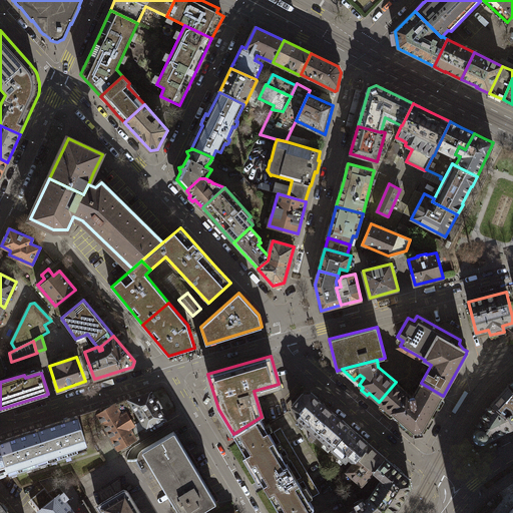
[(443,396),(421,383),(414,395),(411,396),(396,382),(379,402),(401,421),(414,432),(414,436),(424,434),(423,431),(443,396)]
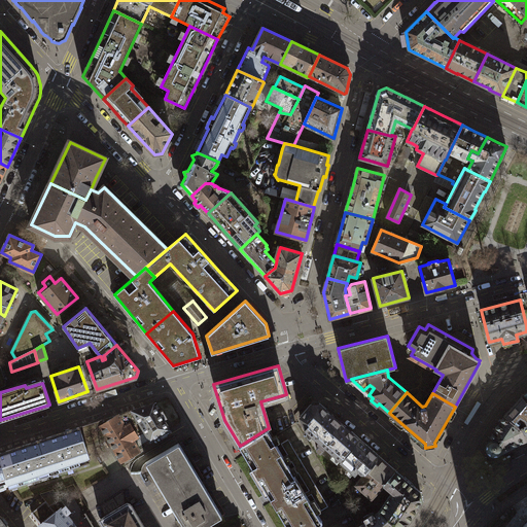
[(522,426),(526,435),(526,400),(522,395),(505,414),(520,427),(522,426)]
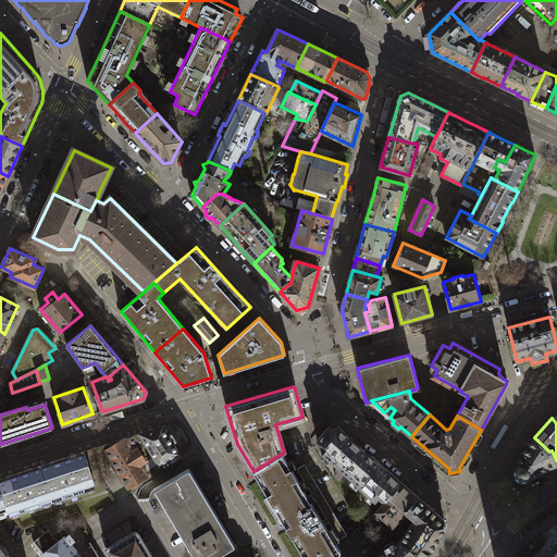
[(148,431),(125,438),(132,449),(137,446),(139,449),(147,444),(159,463),(178,453),(162,425),(148,431)]
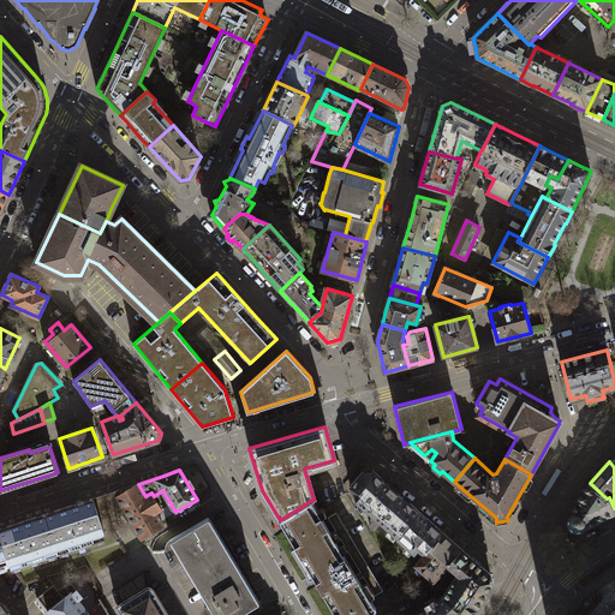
[(381,520),(398,536),(419,511),(395,490),(374,470),(364,471),(351,485),(357,500),(372,513),(370,515),(372,518),(369,523),(374,527),(381,520)]
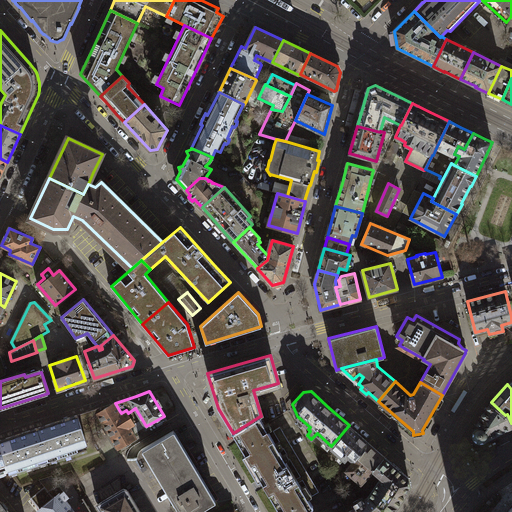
[(505,415),(491,402),(486,410),(482,416),(474,429),(473,431),(473,433),(473,435),(474,436),(475,439),(478,440),(480,441),(482,440),(484,440),(511,426),(511,423),(507,414),(505,415)]
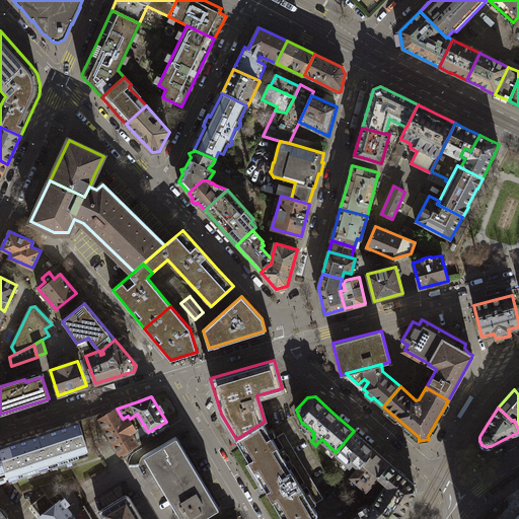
[(138,444),(135,440),(131,432),(136,429),(130,419),(128,416),(123,419),(117,409),(100,414),(101,417),(98,419),(105,430),(120,454),(138,444)]
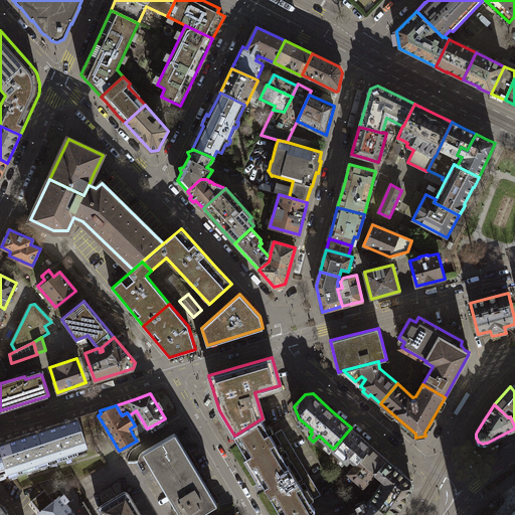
[(100,410),(78,416),(83,434),(105,426),(98,415),(101,413),(100,410)]
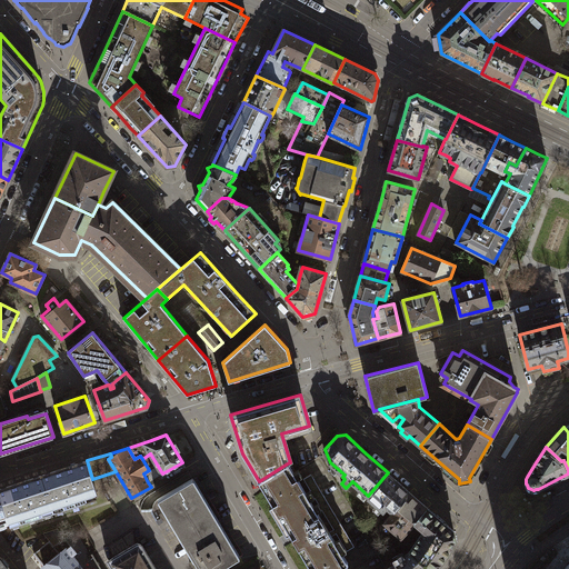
[(162,473),(150,453),(142,459),(149,470),(143,473),(148,482),(162,473)]
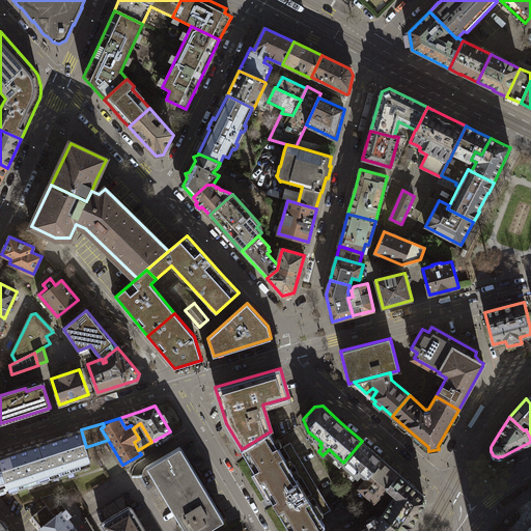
[(39,444),(50,477),(91,464),(89,459),(90,459),(86,447),(81,429),(39,444)]
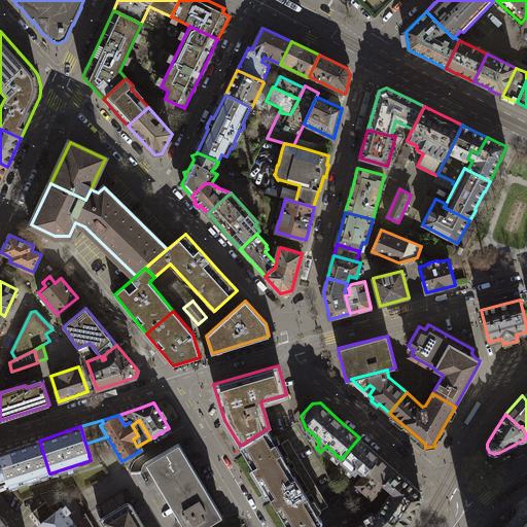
[(268,428),(240,446),(252,467),(250,468),(266,495),(268,493),(288,526),(312,526),(322,521),(315,510),(319,507),(321,510),(328,505),(288,438),(281,443),(283,446),(279,448),(268,428)]
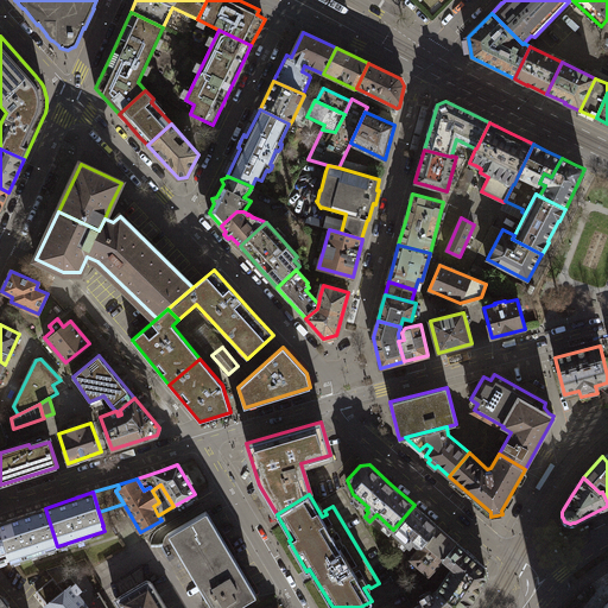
[(419,545),(422,545),(438,526),(423,512),(415,505),(393,530),(410,544),(413,540),(419,545)]
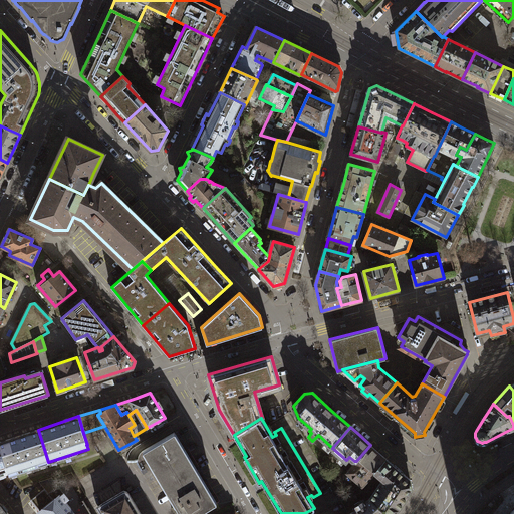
[(48,462),(38,430),(0,441),(0,450),(7,471),(8,471),(9,475),(48,462)]
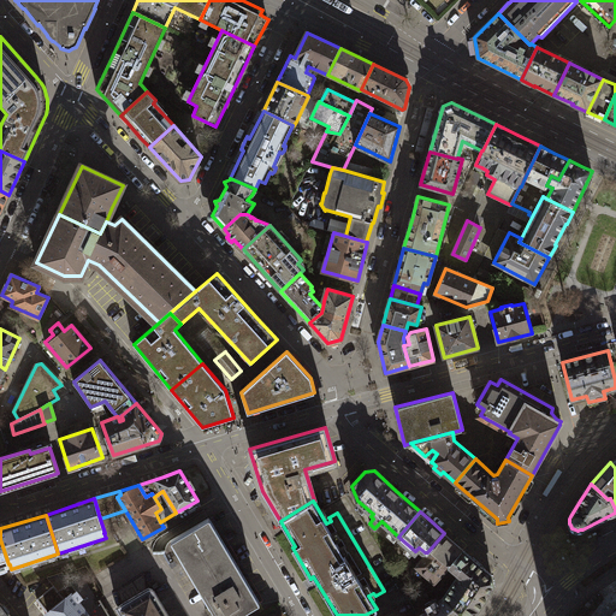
[(209,517),(171,540),(209,606),(211,605),(215,615),(236,615),(260,602),(209,517)]
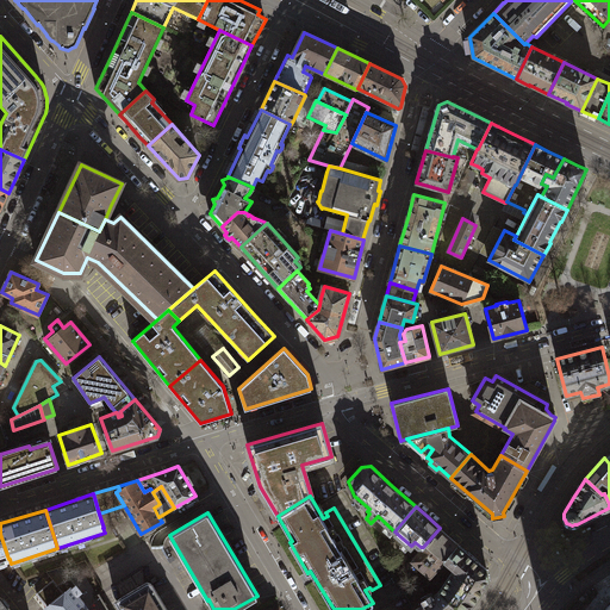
[(440,528),(423,547),(424,549),(421,549),(412,559),(430,576),(444,559),(443,559),(458,542),(447,534),(440,528)]
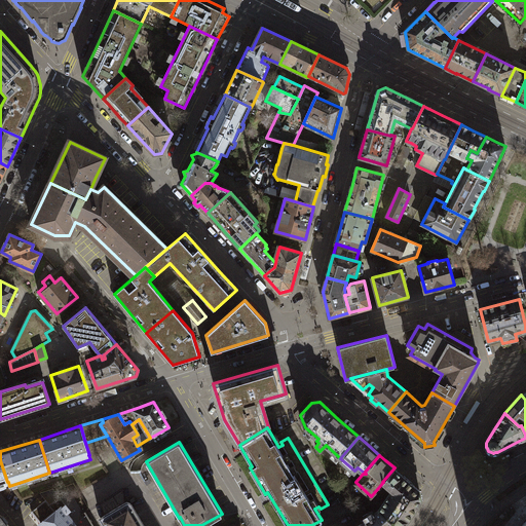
[(403,476),(395,467),(382,482),(383,482),(391,490),(379,509),(399,525),(403,525),(408,520),(408,519),(416,506),(417,506),(421,499),(419,490),(413,485),(403,476)]
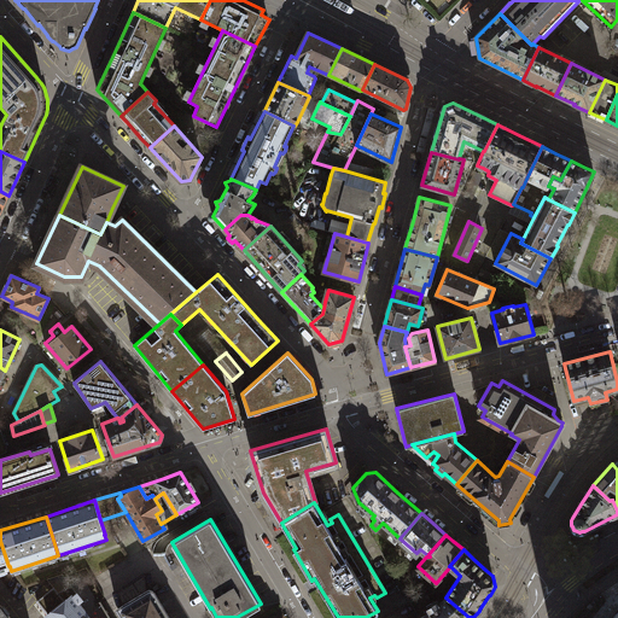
[(46,578),(54,588),(64,601),(71,596),(73,596),(77,593),(82,599),(77,602),(89,617),(110,617),(100,601),(98,602),(80,576),(71,582),(64,572),(46,578)]
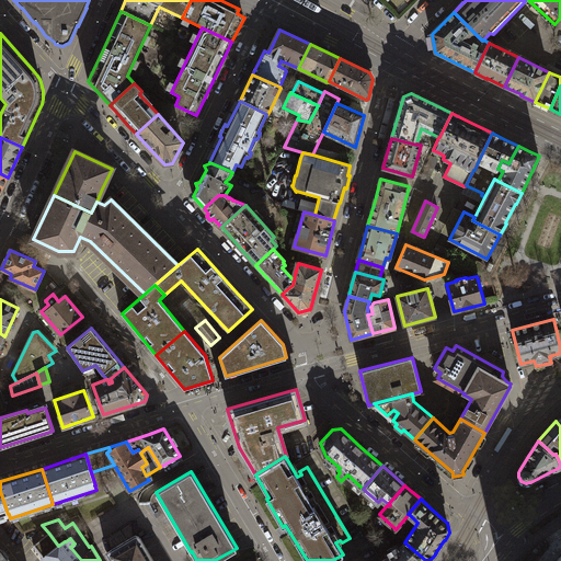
[(49,534),(34,546),(44,558),(58,546),(49,534)]
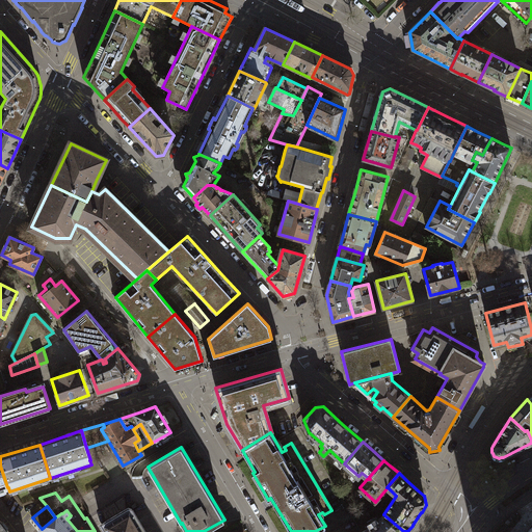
[(128,508),(102,524),(106,531),(145,531),(132,508),(128,508)]
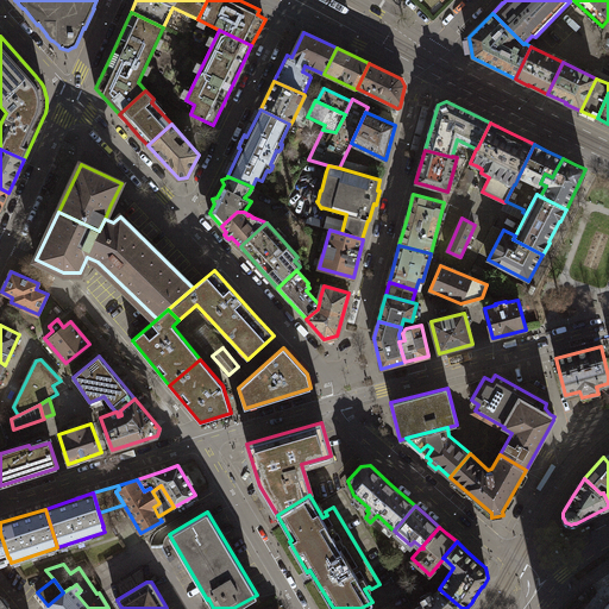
[(418,583),(406,592),(414,608),(424,602),(420,597),(424,595),(418,583)]
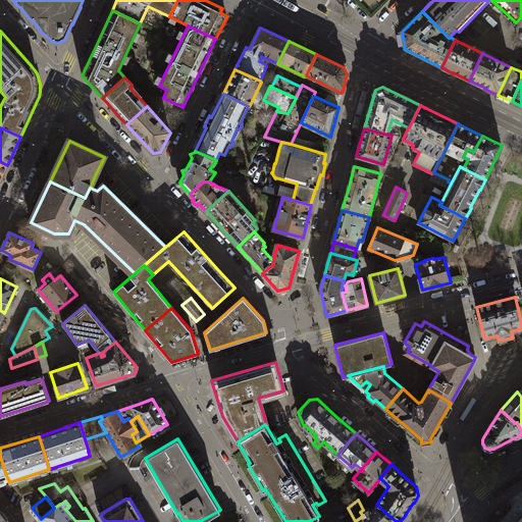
[(69,506),(65,501),(61,504),(60,504),(54,508),(41,519),(42,521),(75,521),(65,509),(69,506)]
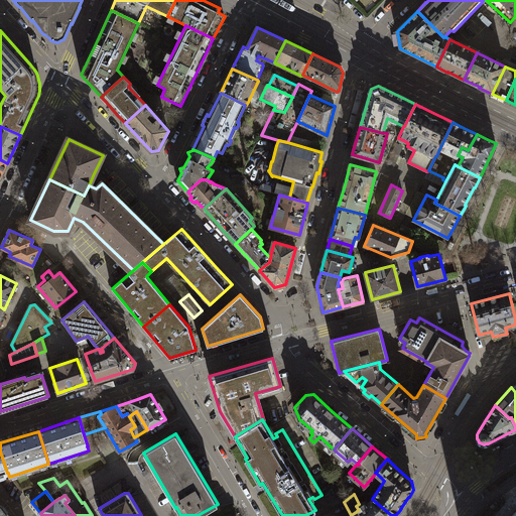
[(391,515),(372,499),(363,507),(360,503),(359,504),(356,506),(359,510),(351,515),(391,515)]
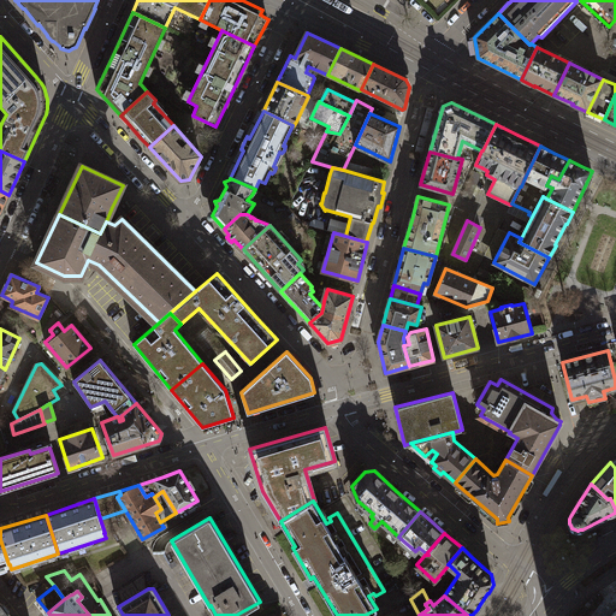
[(0,615),(11,615),(0,602),(0,615)]
